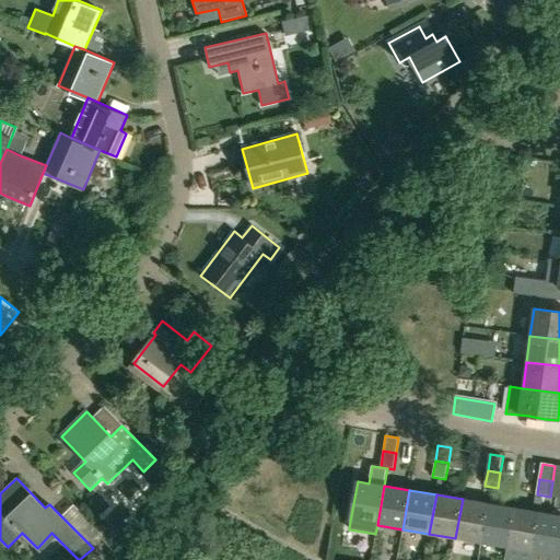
[(463,499),(455,538),(481,543),(488,503),(463,499)]
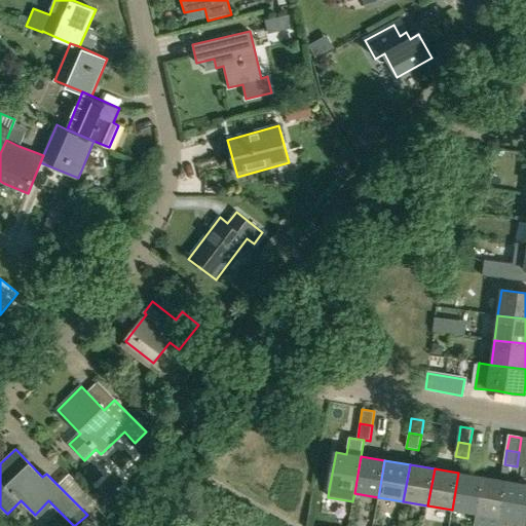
[(458,473),(452,510),(477,514),(483,478),(458,473)]
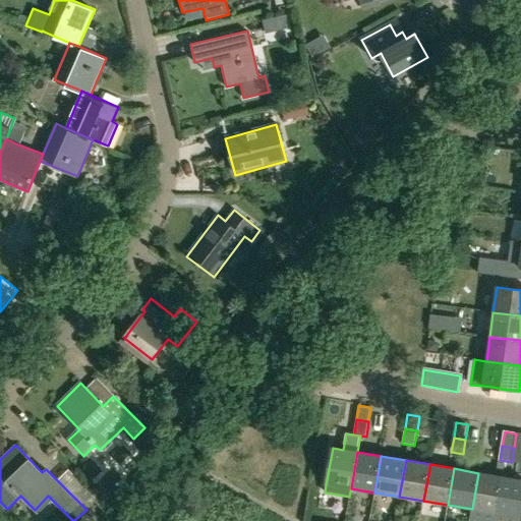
[(472,509),(470,520),(472,520),(495,520),(497,513),(503,477),(478,473),(472,509)]
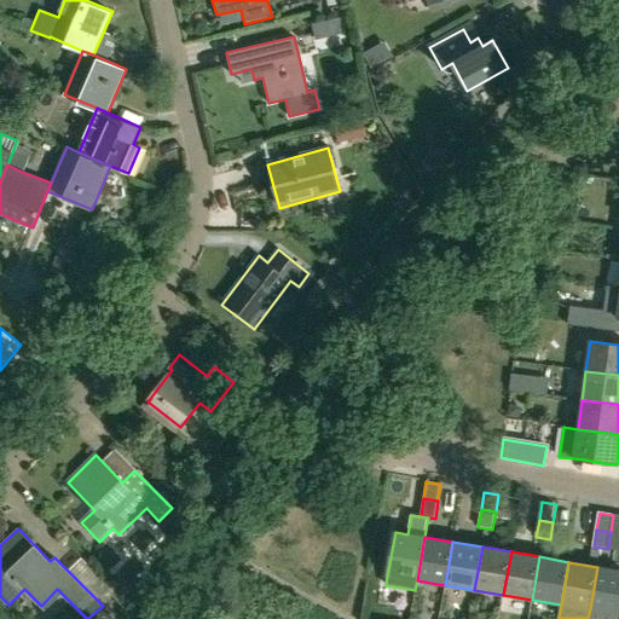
[(590,609),(588,618),(617,618),(618,614),(618,612),(618,570),(597,567),(590,609)]
